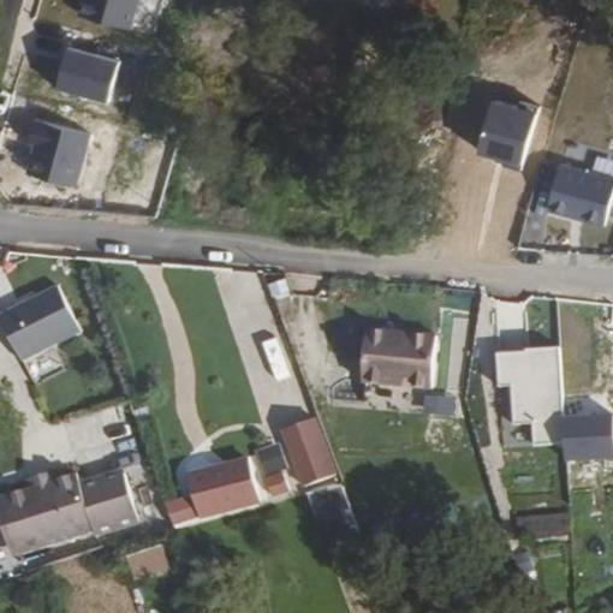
[(517,103),(492,96),(478,147),(503,154),(501,160),(519,165),(536,102),(518,96),(517,103)]
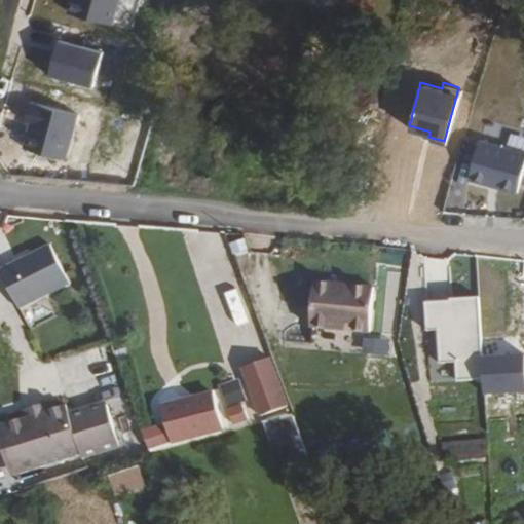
[(66,155),(78,110),(32,97),(26,117),(30,118),(23,143),(66,155)]
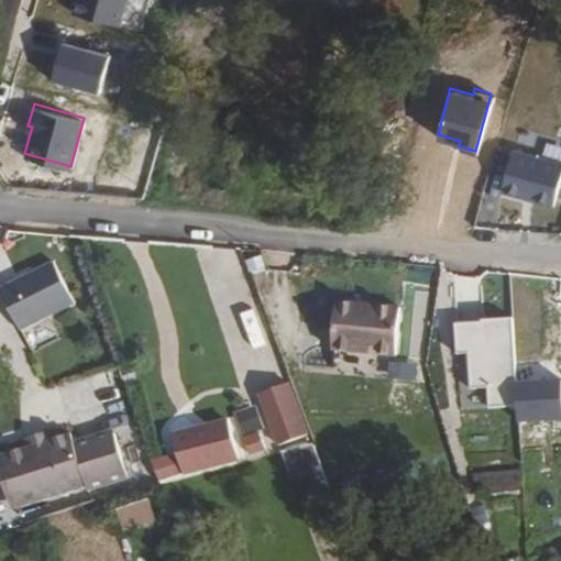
[(553,206),(560,177),(560,163),(514,151),(502,193),(553,206)]
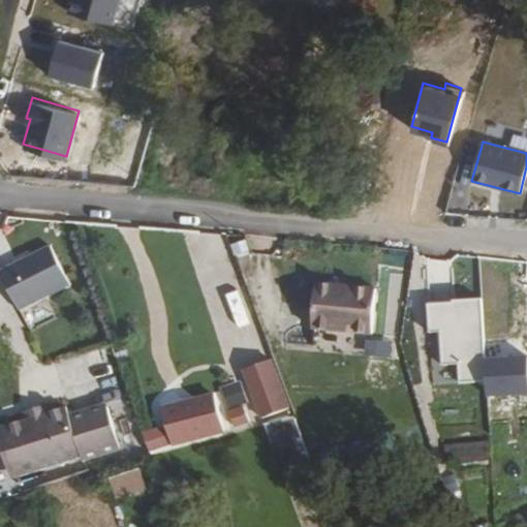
[(0,271),(19,307),(69,281),(49,242),(0,266),(0,271)]
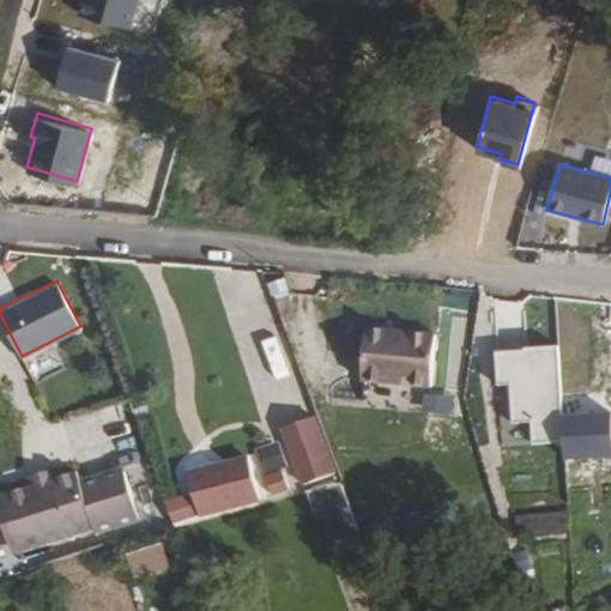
[(364,328),(363,339),(386,340),(387,331),(364,328)]
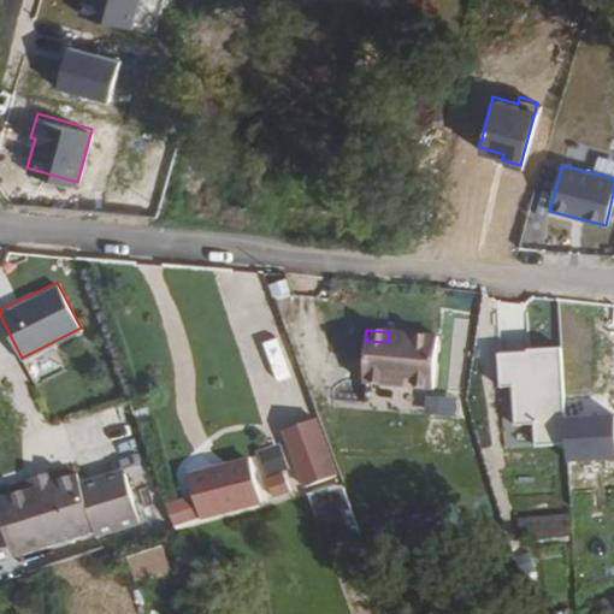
[(432,388),(436,335),(389,332),(388,342),(365,341),(362,383),(432,388)]
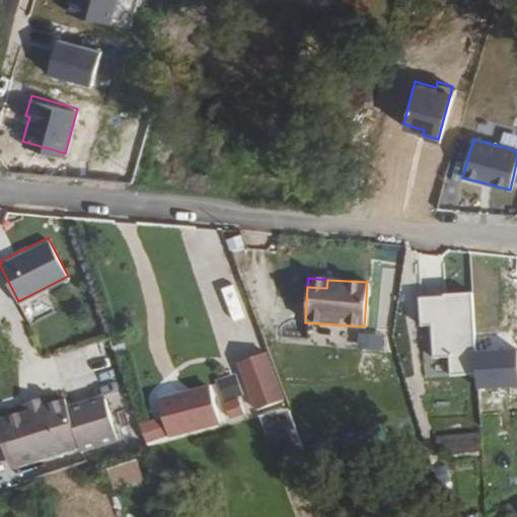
[(472,351),(469,291),(441,293),(441,295),(417,297),(419,325),(430,324),(432,357),(447,356),(448,371),(474,369),(472,351)]
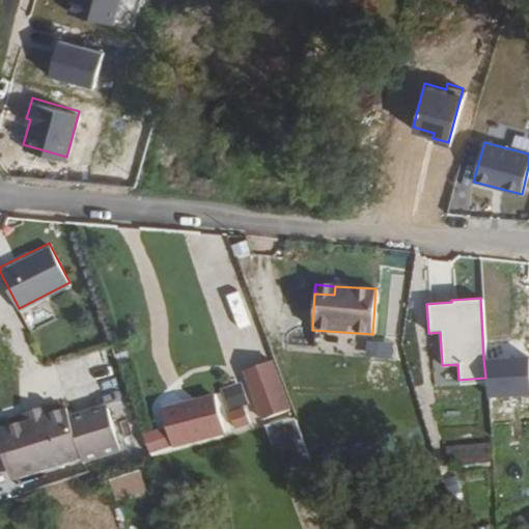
[(362,341),(362,358),(388,359),(389,341),(362,341)]
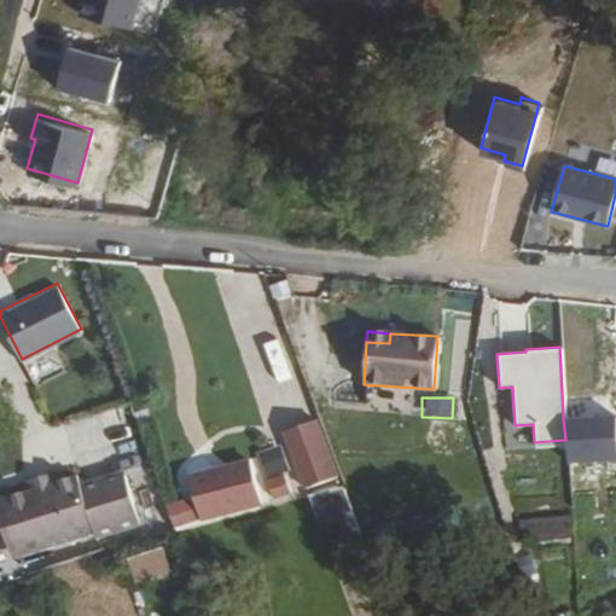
[(615,445),(615,414),(563,418),(565,440),(565,460),(615,457),(615,445)]
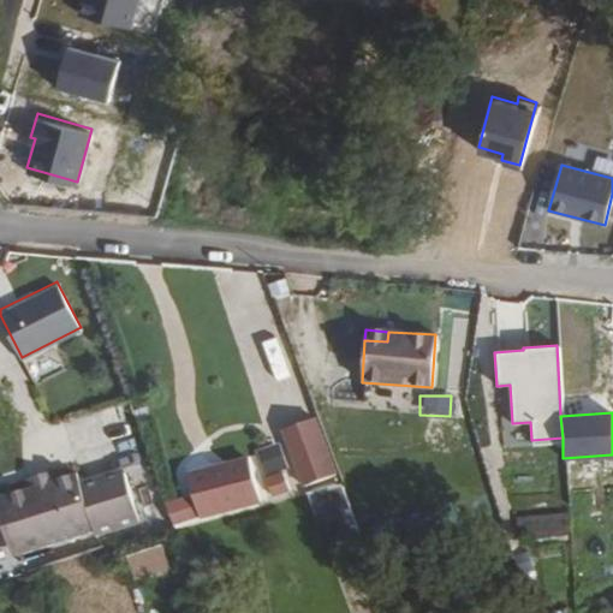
[(332,476),(311,418),(280,430),(302,487),(332,476)]
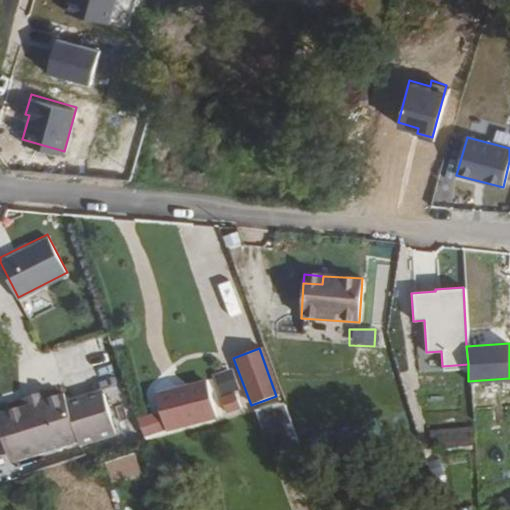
[(214,374),(221,392),(235,387),(228,368),(214,374)]
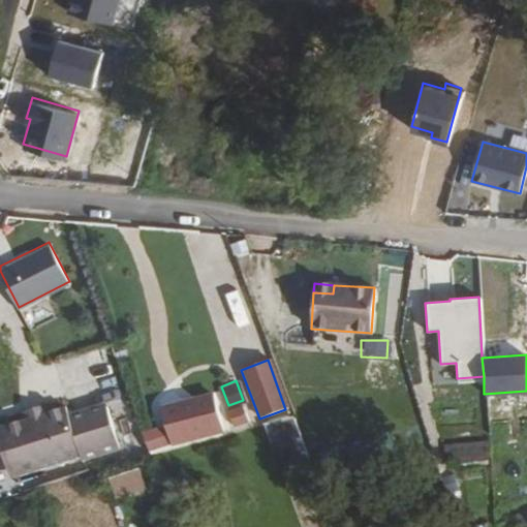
[(181,405),(180,401),(159,407),(167,441),(220,427),(212,397),(181,405)]
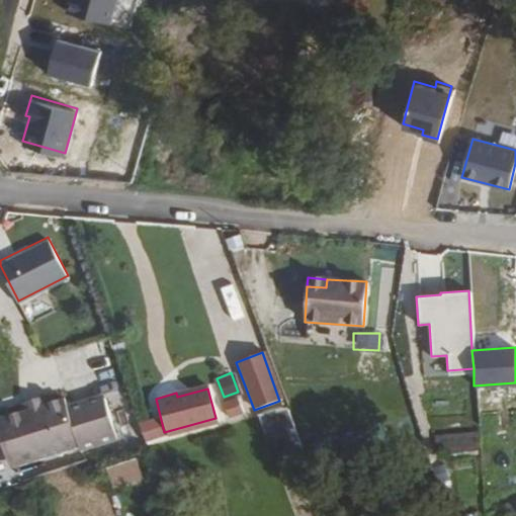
[(4,416),(8,427),(70,409),(66,398),(4,416)]
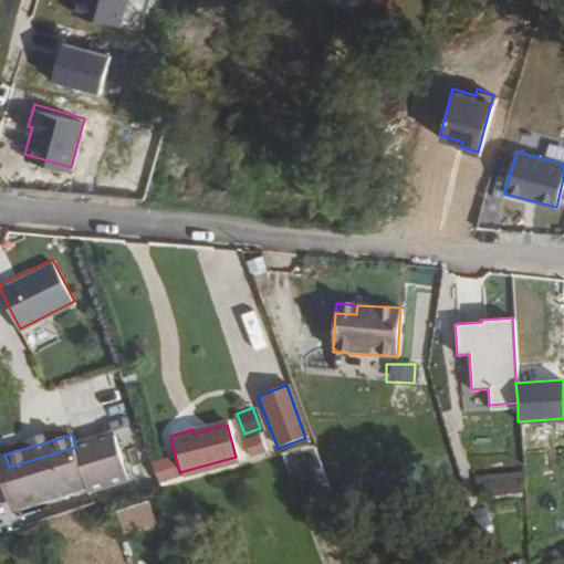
[(261,435),(242,442),(249,458),(268,451),(261,435)]
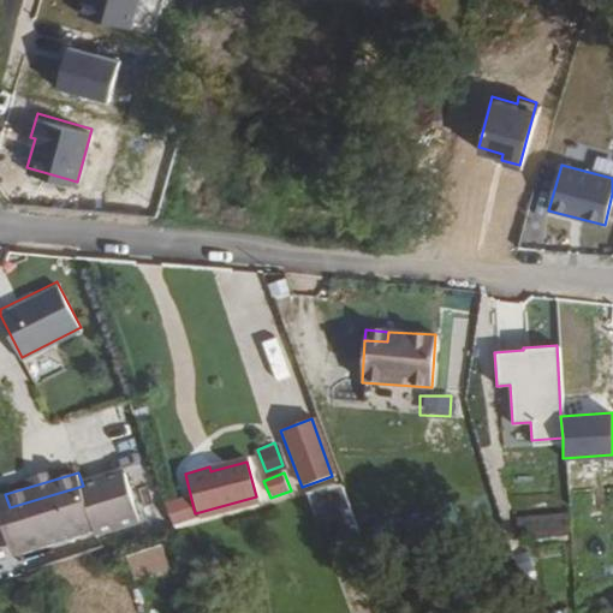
[(124,474),(83,486),(10,507),(25,557),(140,522),(124,474)]
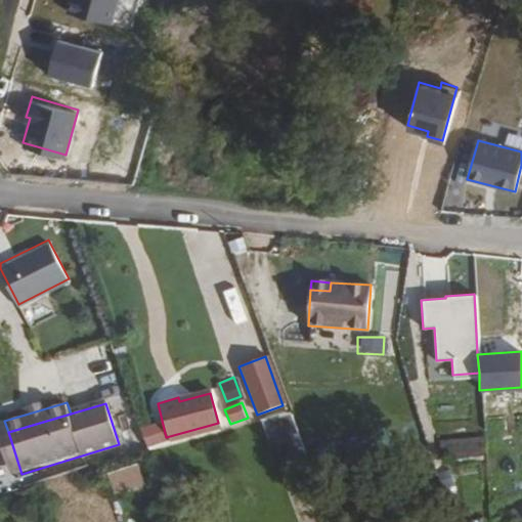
[(299,432),(292,412),(277,416),(285,436),(299,432)]
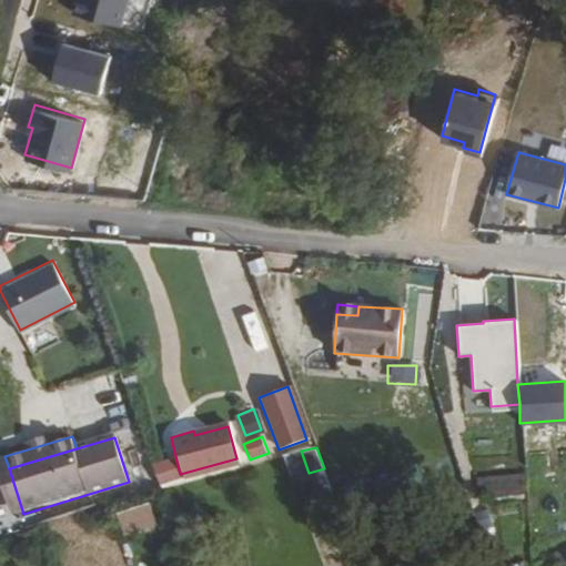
[(164,460),(152,464),(159,483),(172,478),(164,460)]
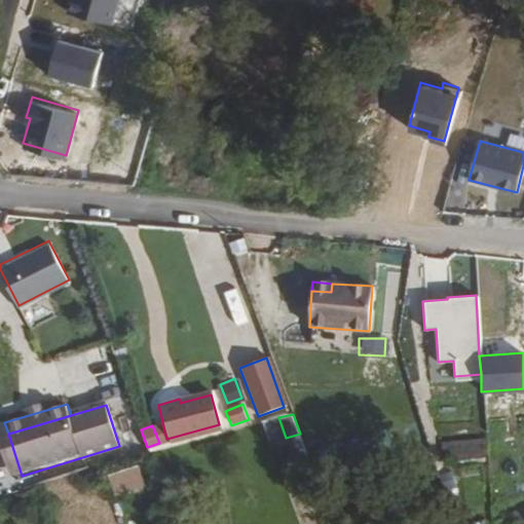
[(479,435),(444,442),(448,461),(483,453),(479,435)]
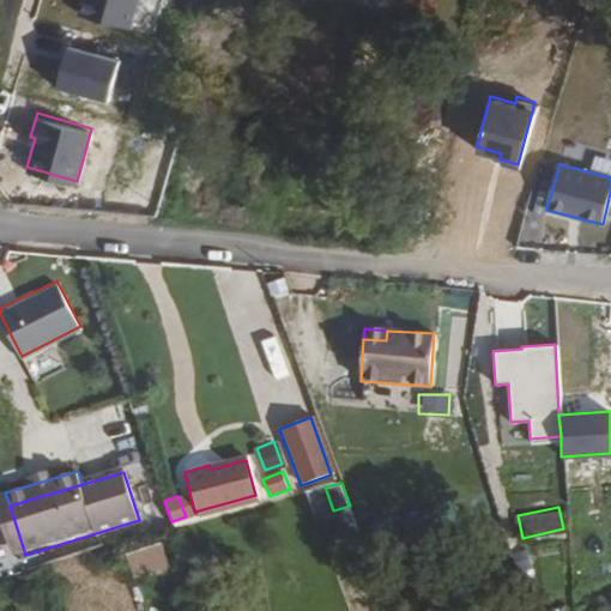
[(165,560),(158,542),(123,555),(131,574),(165,560)]
